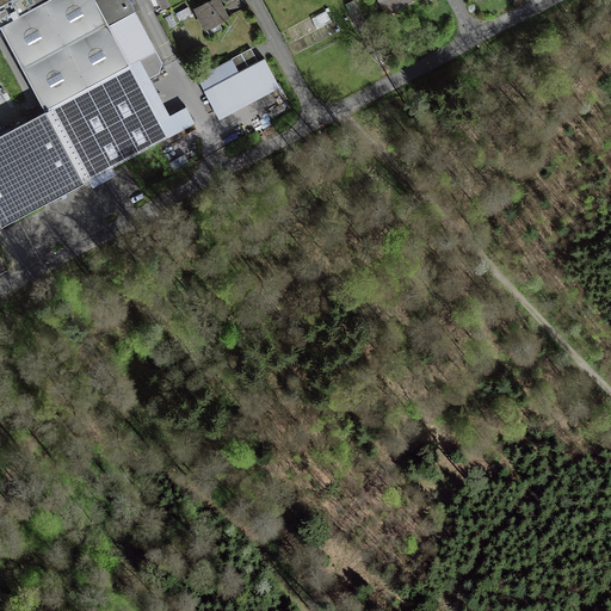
[(0,0),(0,26),(45,111),(84,183),(171,136),(130,62),(156,49),(130,0),(0,0)]
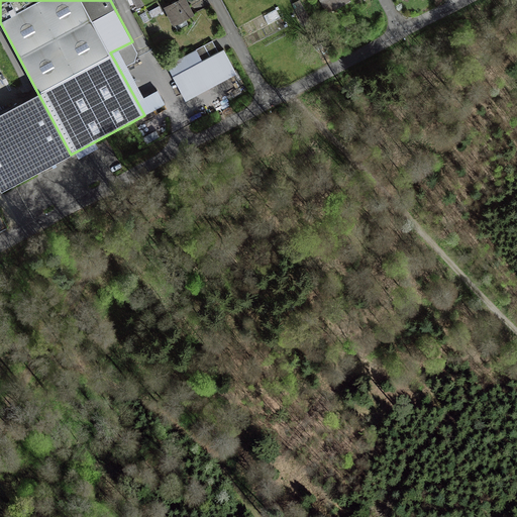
[(187,0),(181,0),(164,8),(174,29),(196,19),(187,0)]
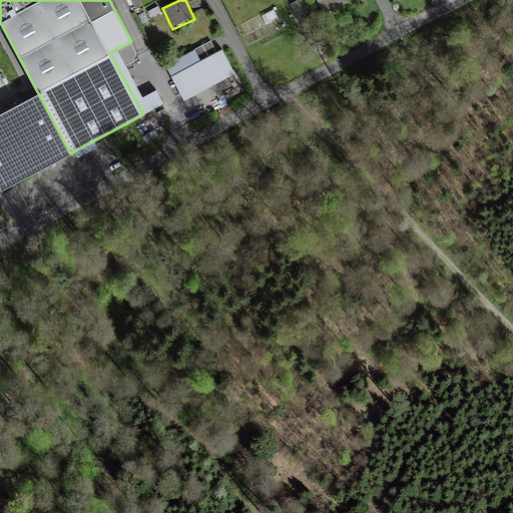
[(348,0),(316,0),(325,15),(349,2),(348,0)]
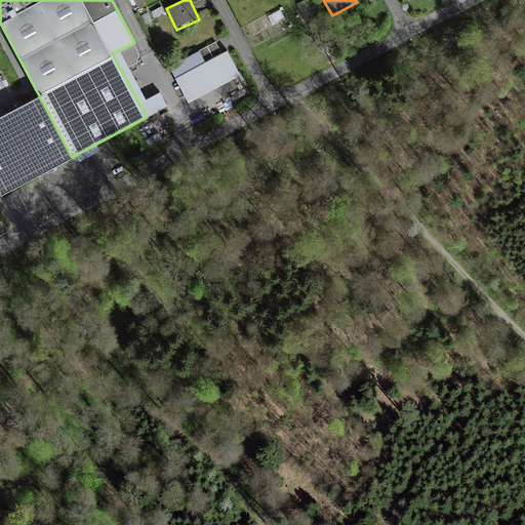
[(215,42),(198,51),(205,64),(207,63),(221,54),(215,42)]
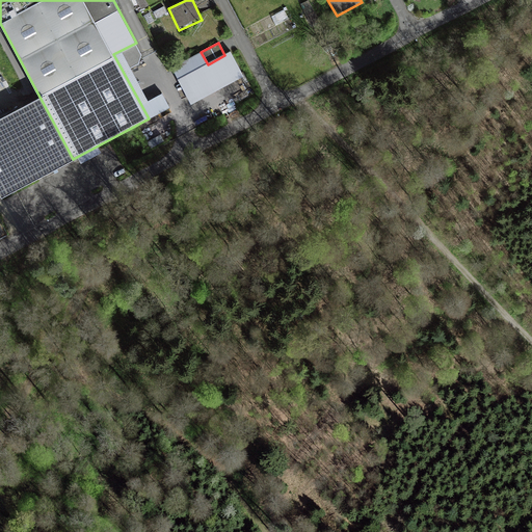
[(208,64),(182,78),(192,98),(240,73),(229,53),(224,55),(210,63),(208,64)]
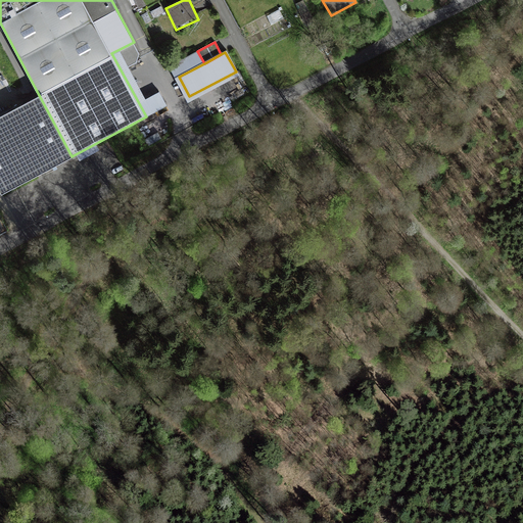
[(0,187),(2,191),(72,156),(39,95),(0,114),(0,187)]
